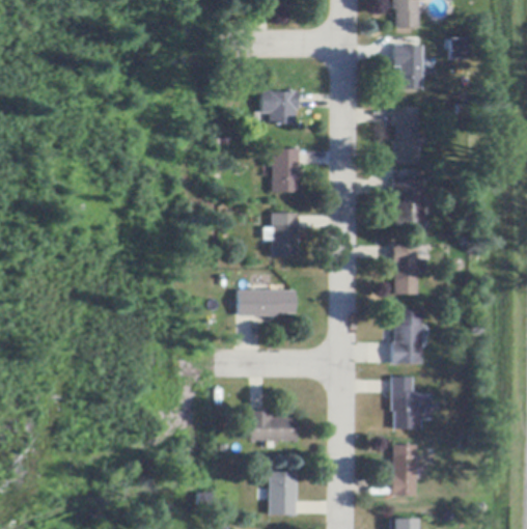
[(420,0),(420,27),(397,27),(397,8),(394,8),(394,0),(420,0)]
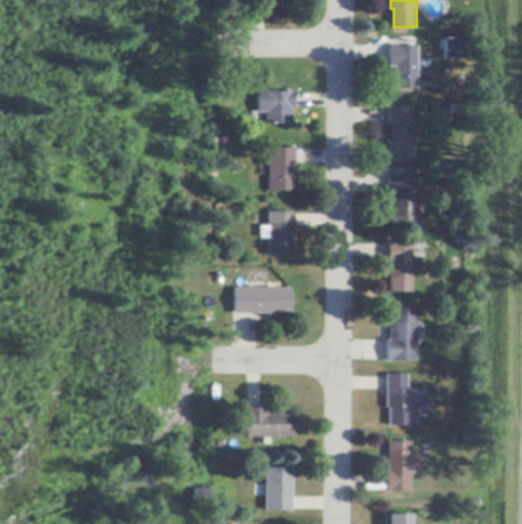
[(464,36),(447,36),(446,55),(464,55),(464,36)]
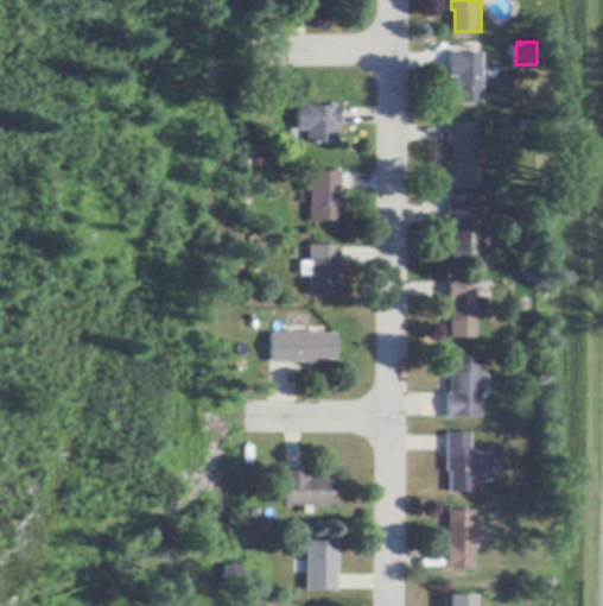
[(483,52),(486,52),(484,101),(459,101),(459,76),(452,76),(452,68),(452,50),(462,50),(462,52),(483,52)]
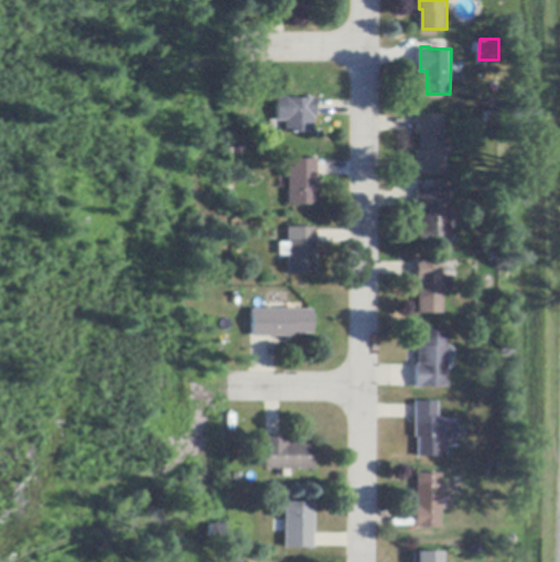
[(318,100),(318,112),(318,116),(315,116),(314,131),(287,131),(287,120),(279,120),(279,96),(290,96),(290,97),(311,97),(311,96),(318,96),(318,100)]
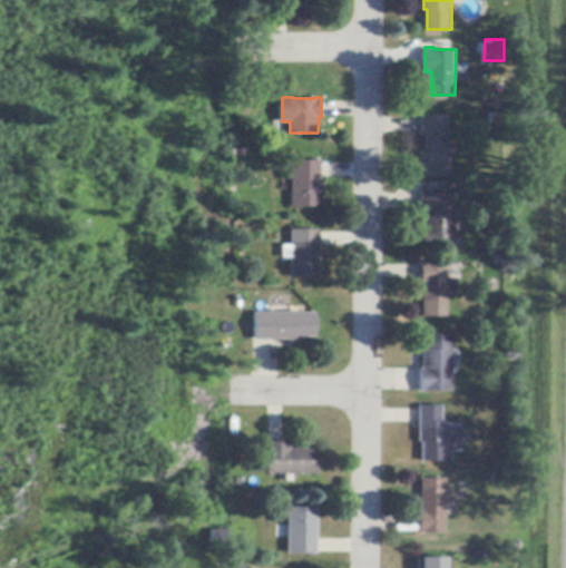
[(422,133),(422,118),(422,115),(449,115),(449,143),(451,143),(451,175),(422,175),(422,150),(426,152),(426,134),(422,134),(422,133)]
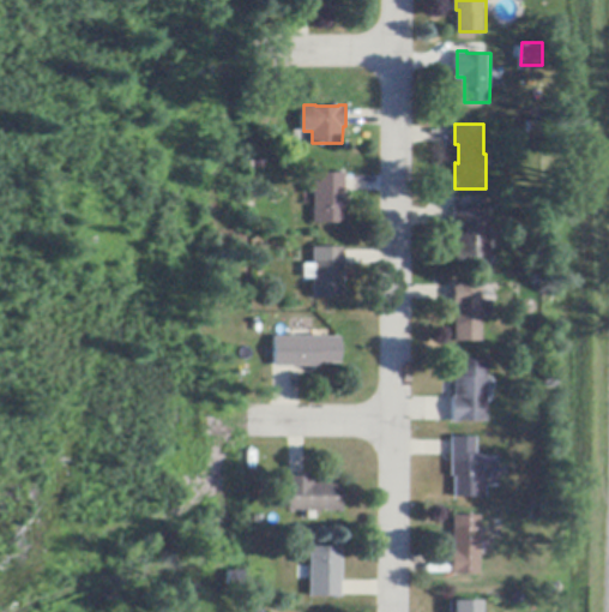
[(347,173),(347,175),(347,189),(347,222),(315,222),(315,173),(347,173)]
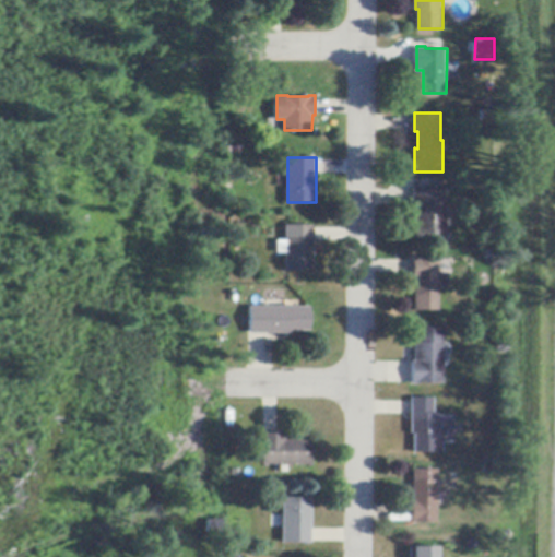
[(446,187),(447,187),(447,217),(447,226),(447,238),(416,238),(417,227),(416,227),(416,209),(414,209),(414,203),(414,187),(446,187)]
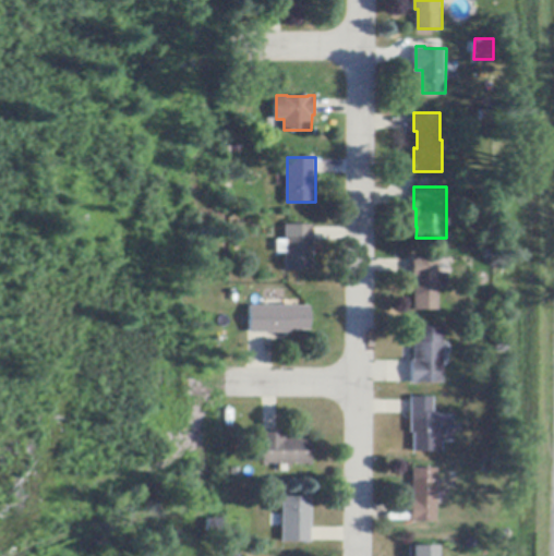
[(313,227),(313,239),(313,240),(314,240),(314,260),(313,260),(313,269),(286,269),(286,252),(277,252),(277,239),(286,239),(286,224),(313,225),(313,227)]
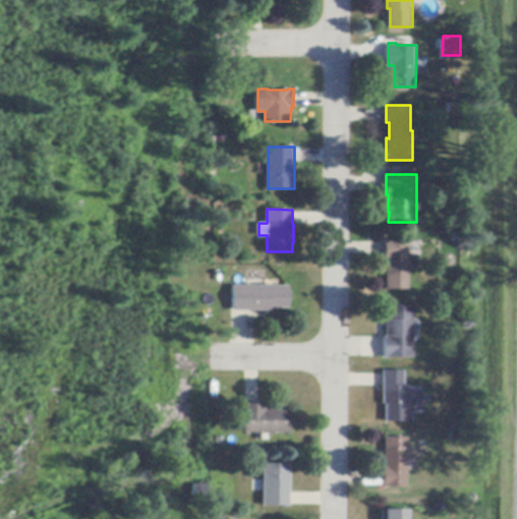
[(386,260),(386,253),(386,242),(386,237),(390,237),(390,239),(410,239),(410,254),(417,254),(417,268),(409,268),(409,288),(387,288),(387,260),(386,260)]
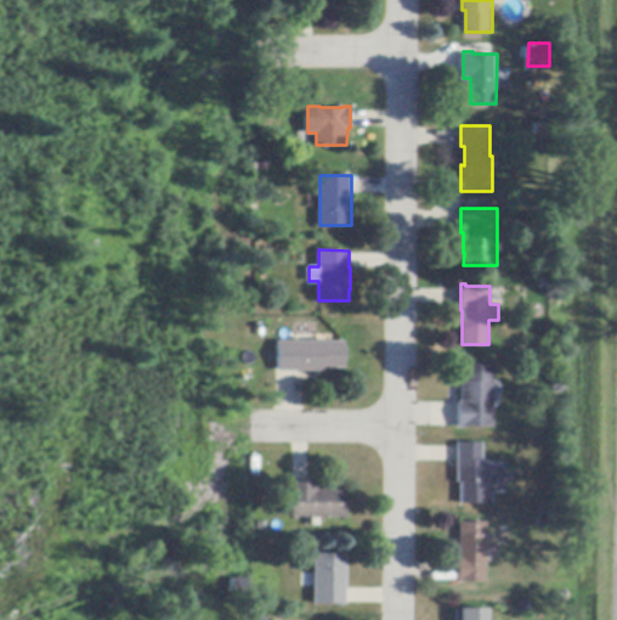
[(305,371),(279,371),(278,371),(278,341),(346,341),(346,367),(324,367),(324,371),(305,371)]
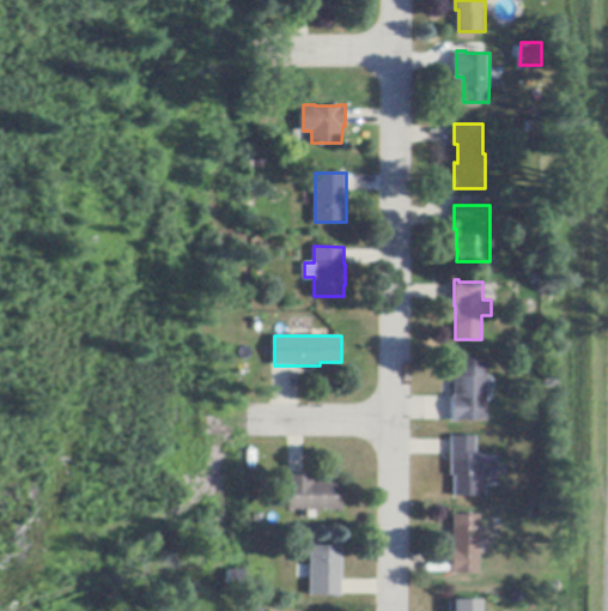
[(486,357),(486,421),(458,419),(458,421),(451,421),(451,419),(453,397),(453,394),(455,394),(455,374),(458,374),(458,356),(486,357)]
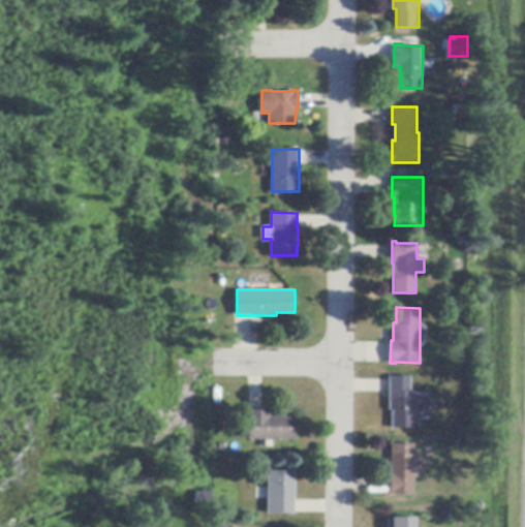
[(389,409),(389,391),(390,379),(390,375),(410,375),(410,391),(414,391),(414,393),(429,394),(428,417),(420,417),(420,427),(392,427),(392,409),(389,409)]
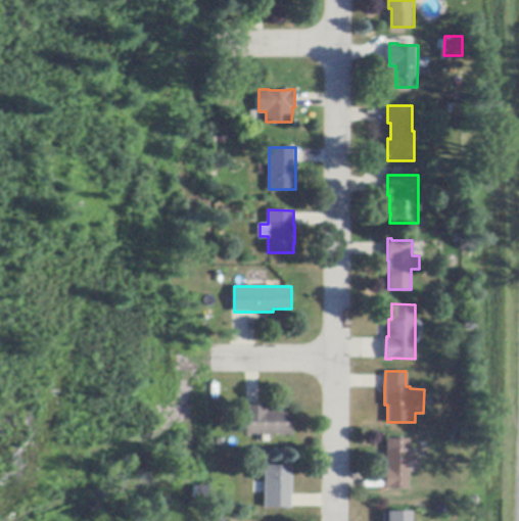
[(249,405),(260,405),(268,405),(268,411),(291,412),(291,433),(246,433),(246,413),(245,413),(245,405),(249,405)]
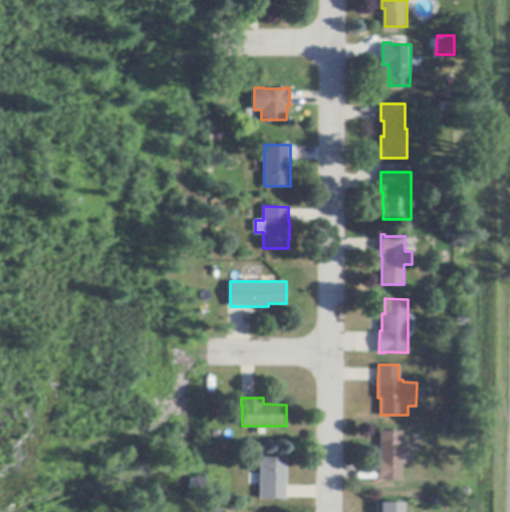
[(402,431),(402,480),(381,479),(381,480),(377,480),(377,477),(378,465),(378,458),(379,458),(380,431),(402,431)]
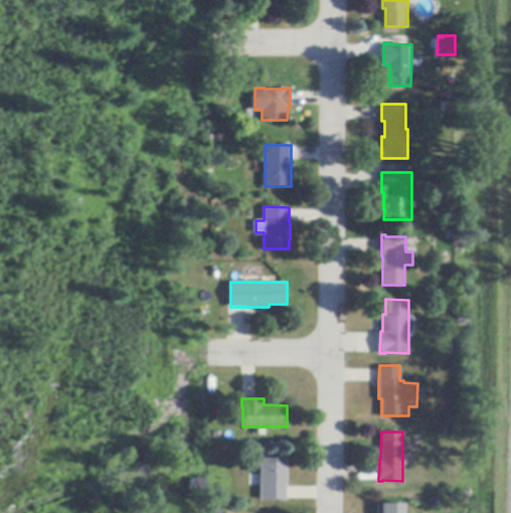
[(287,486),(287,497),(287,500),(260,499),(261,458),(287,458),(287,486)]
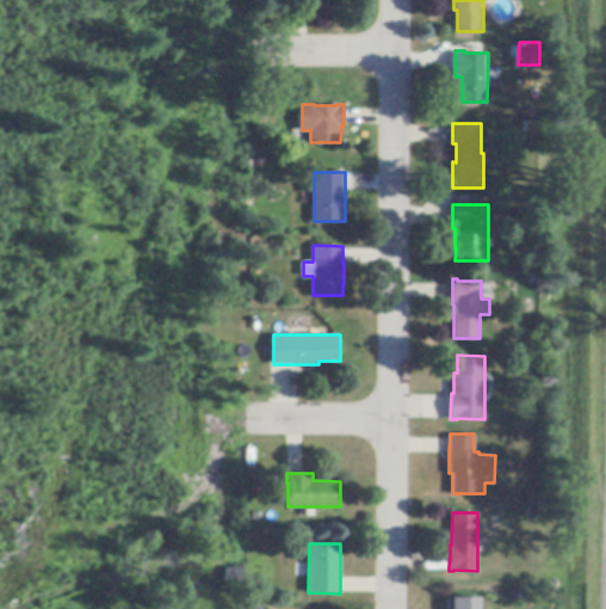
[(245,580),(228,580),(228,567),(245,567),(245,580)]
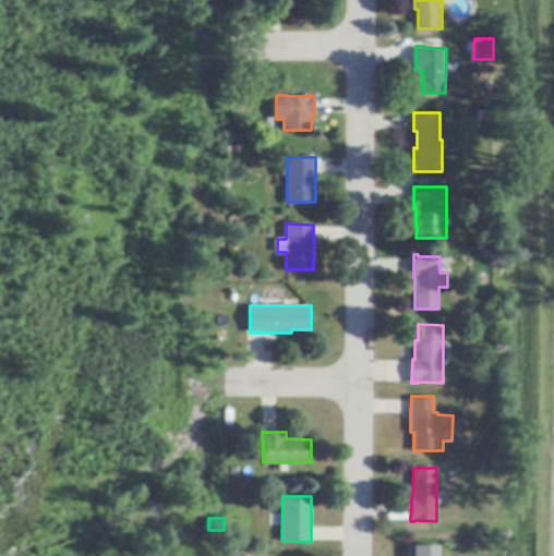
[(409,555),(409,545),(437,545),(437,555),(409,555)]
